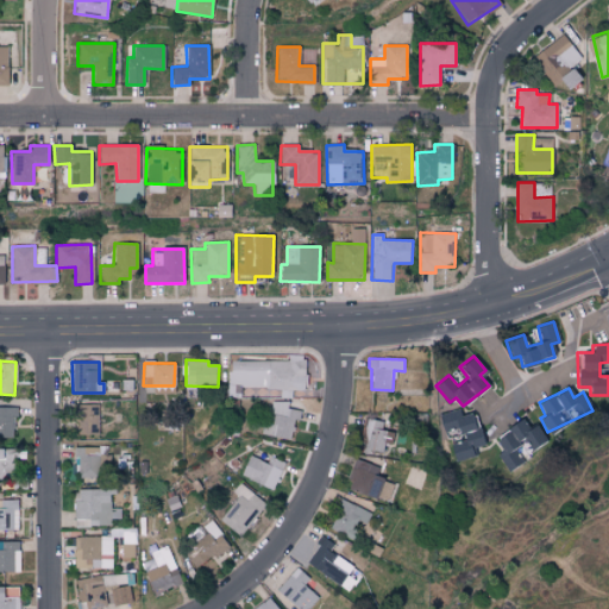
[(288,402),(274,401),(272,424),(263,422),(262,435),(294,439),(296,409),(287,408),(288,402)]
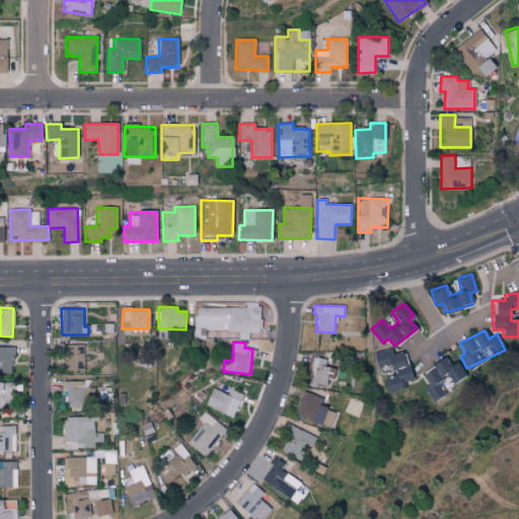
[(83,371),(83,345),(63,345),(62,371),(83,371)]
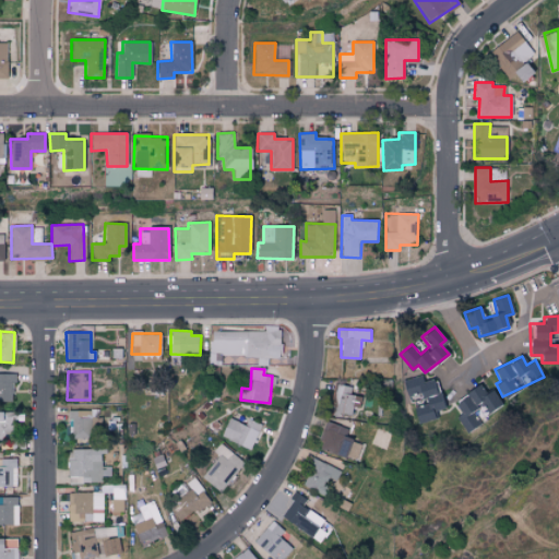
[(0,401),(13,402),(14,375),(0,373),(0,401)]
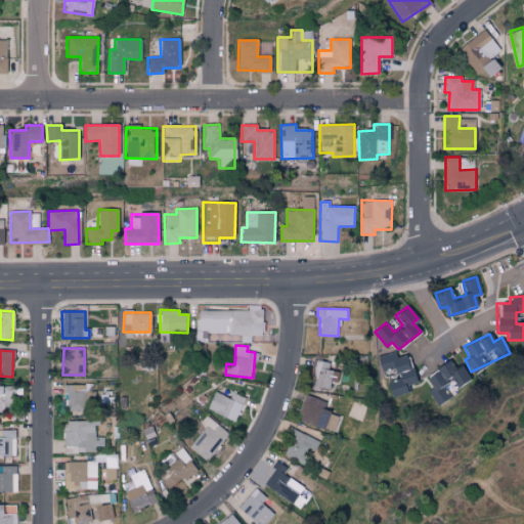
[(390,396),(406,393),(405,385),(411,384),(405,355),(395,357),(394,352),(377,356),(380,370),(394,367),(396,380),(387,382),(390,396)]
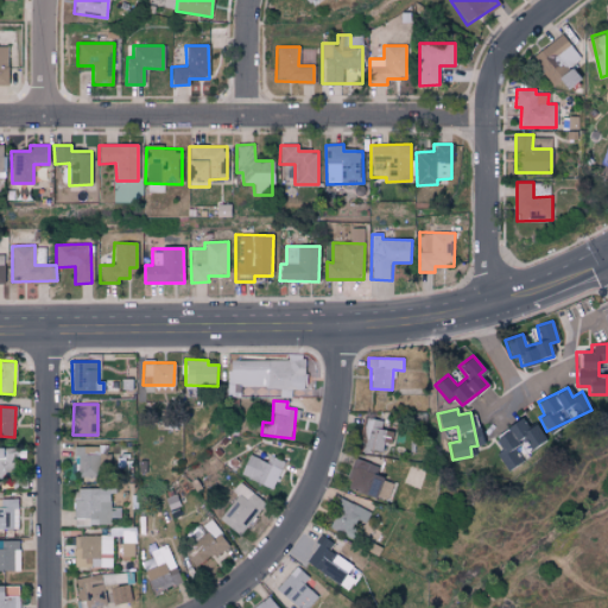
[(382,419),(363,418),(360,451),(381,454),(382,443),(392,444),(393,431),(381,430),(382,419)]
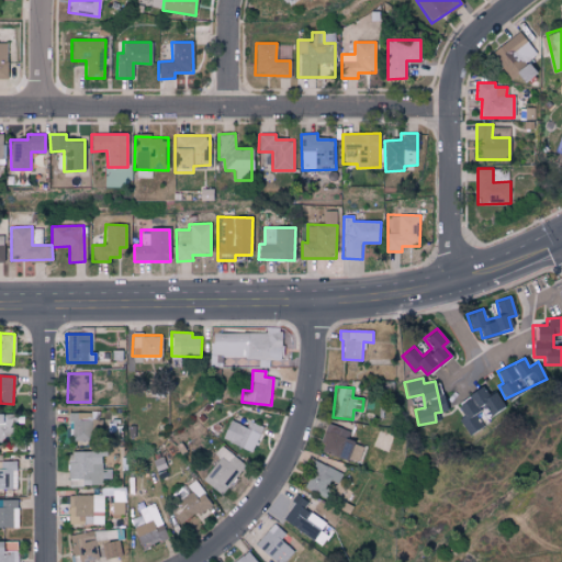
[(469,435),(486,425),(484,422),(505,408),(495,391),(487,395),(482,388),(456,404),(462,415),(459,418),(469,435)]
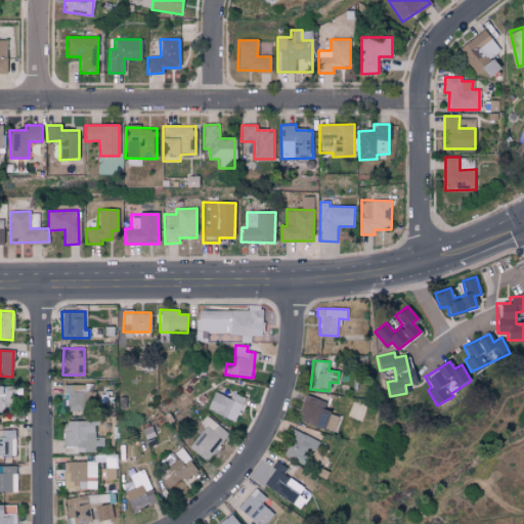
[(64,385),(66,410),(86,409),(86,385),(64,385)]
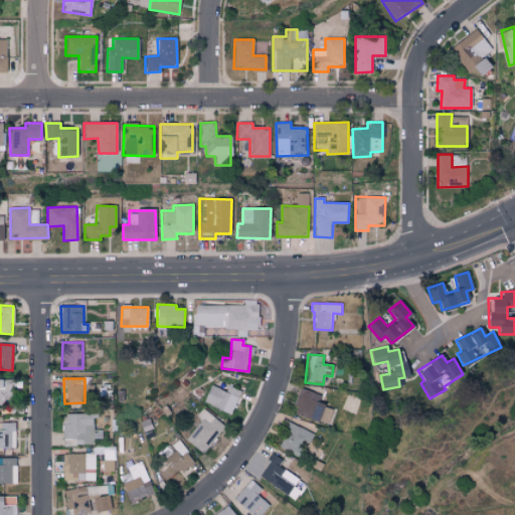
[(0,402),(13,403),(13,379),(0,379),(0,402)]
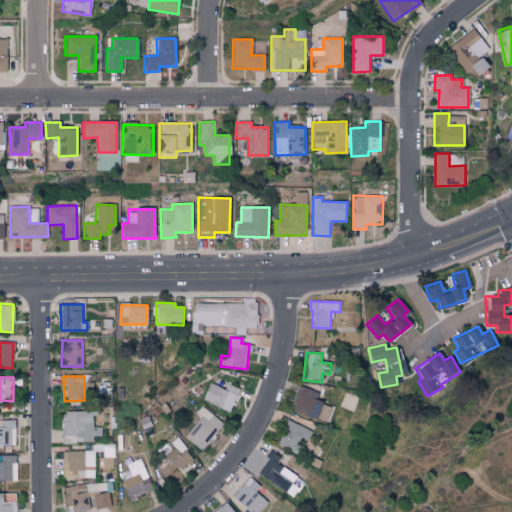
[(226,384),(224,388),(208,383),(202,400),(228,410),(236,387),(226,384)]
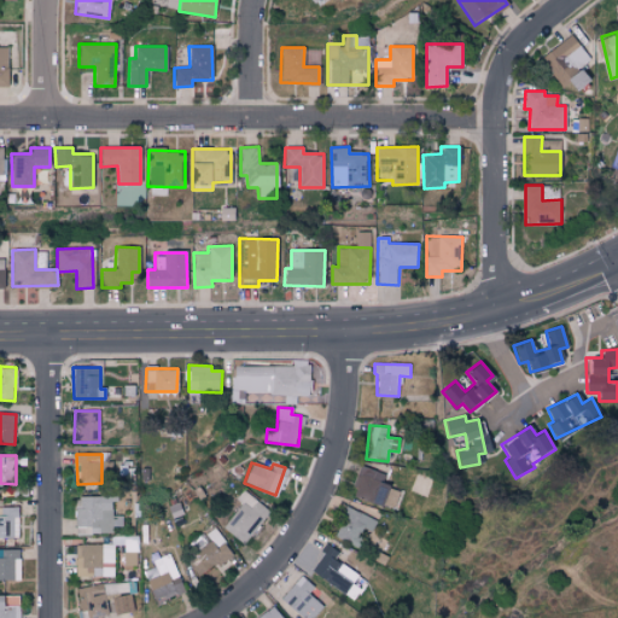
[(394,508),(398,489),(380,484),(384,473),(360,466),(351,497),(394,508)]
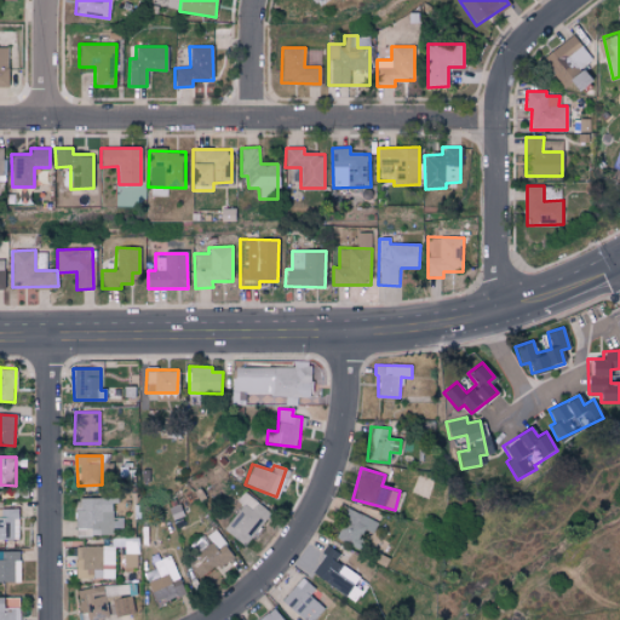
[(237,500),(244,505),(224,529),(245,546),(271,514),(245,492),(237,500)]
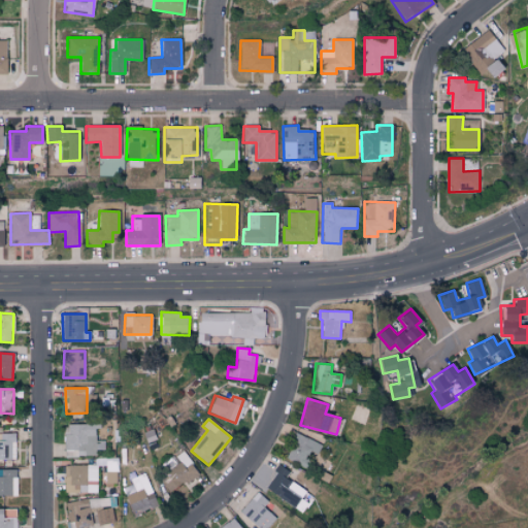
[(96,424),(64,425),(65,456),(104,455),(104,440),(96,440),(96,424)]
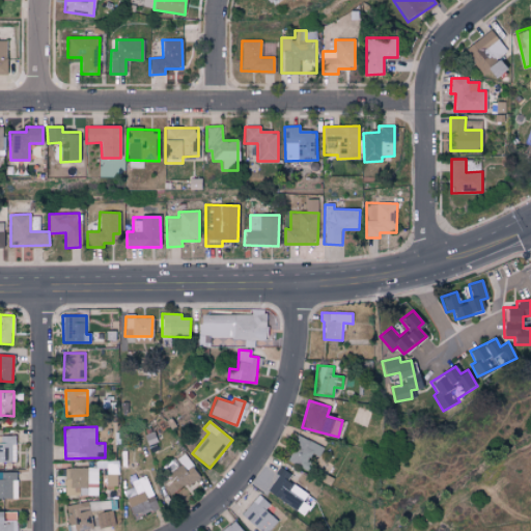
[(286,460),(309,471),(320,446),(298,435),(286,460)]
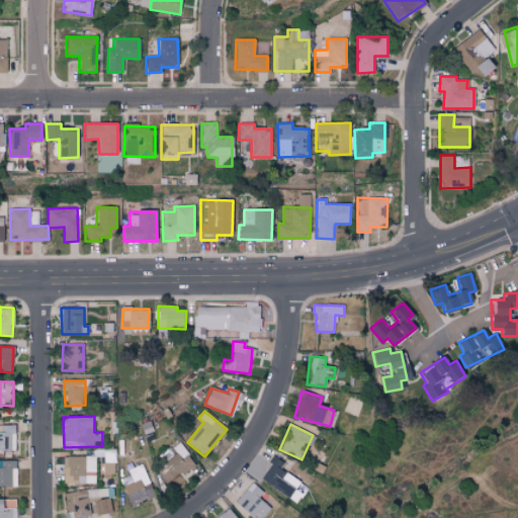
[(0,450),(11,451),(10,433),(15,433),(15,425),(0,425),(0,450)]
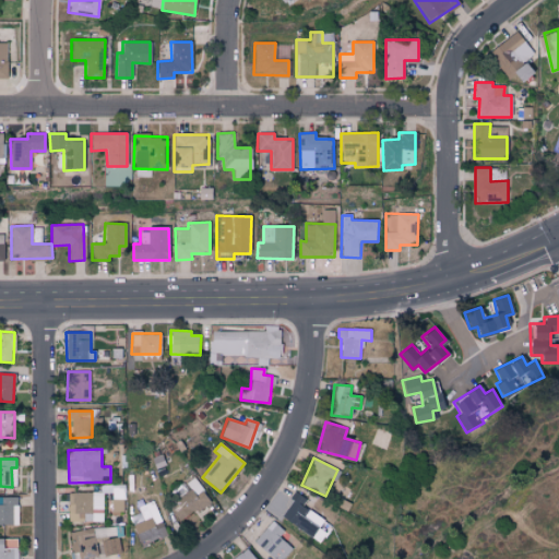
[(176,499),(169,503),(180,521),(210,501),(194,477),(185,484),(171,492),(176,499)]
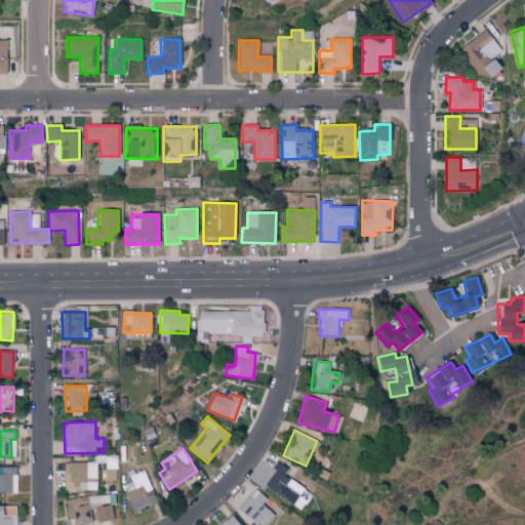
[(97,490),(96,461),(64,462),(64,490),(97,490)]
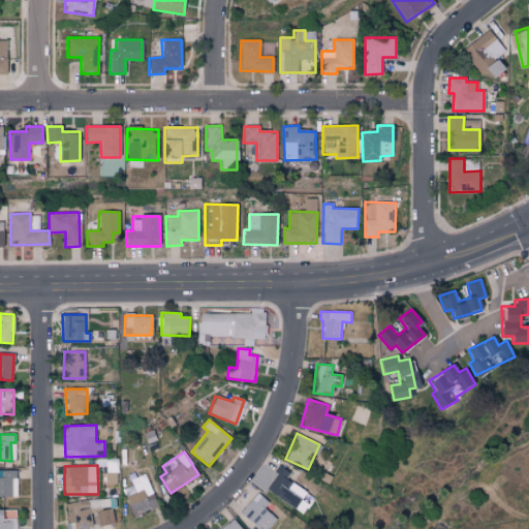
[(290,472),(280,465),(265,488),(296,509),(308,493),(300,487),(300,488),(286,478),(290,472)]
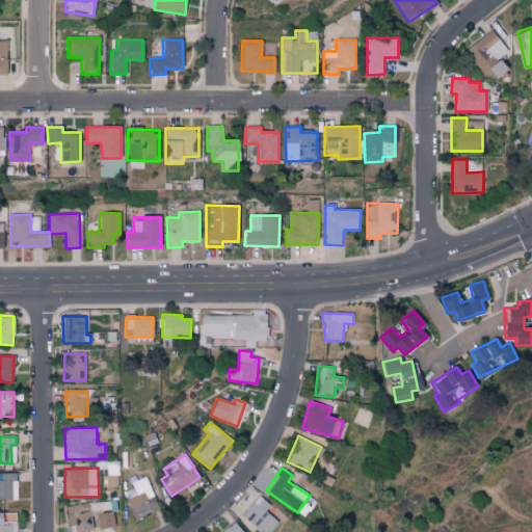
[(18,473),(0,472),(0,499),(18,499),(18,473)]
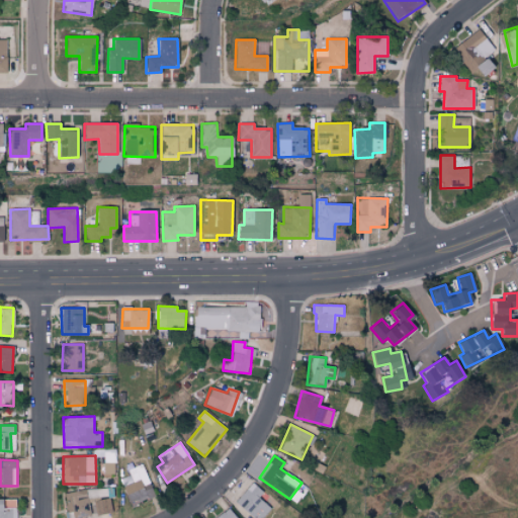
[(122,486),(130,506),(155,497),(143,463),(127,469),(133,483),(122,486)]
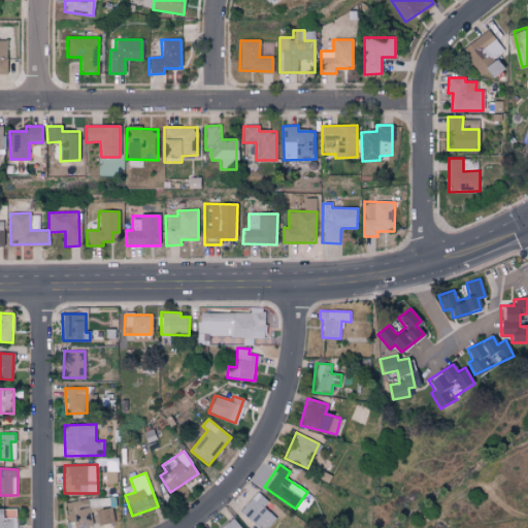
[(257,527),(266,527),(275,518),(263,506),(268,502),(257,492),(239,512),(257,527)]
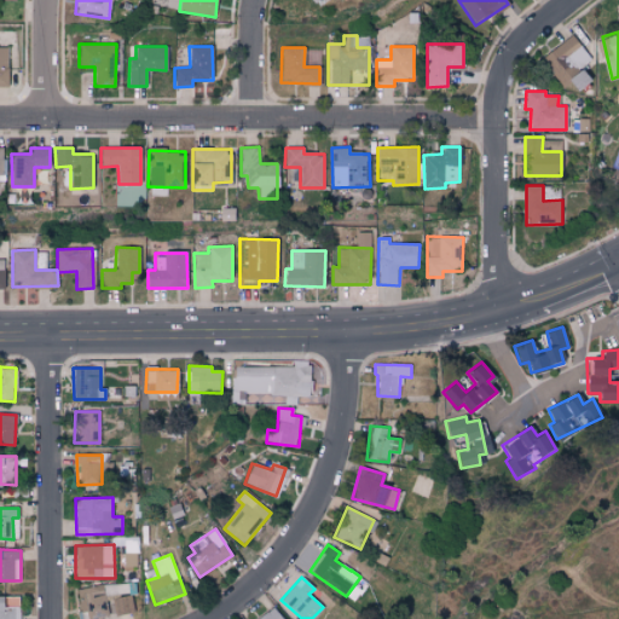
[(133,613),(129,583),(79,588),(82,618),(111,615),(133,613)]
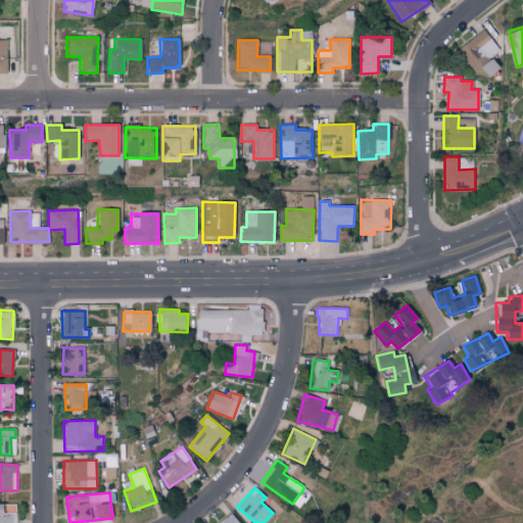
[(0,522),(15,522),(15,512),(1,512),(1,504),(0,504),(0,522)]
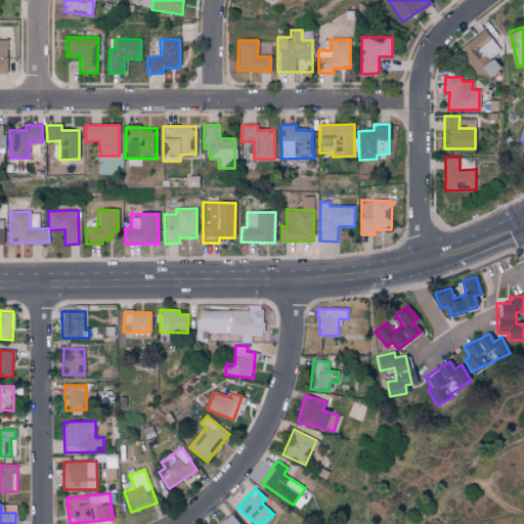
[(241,523),(231,513),(217,523),(241,523)]
